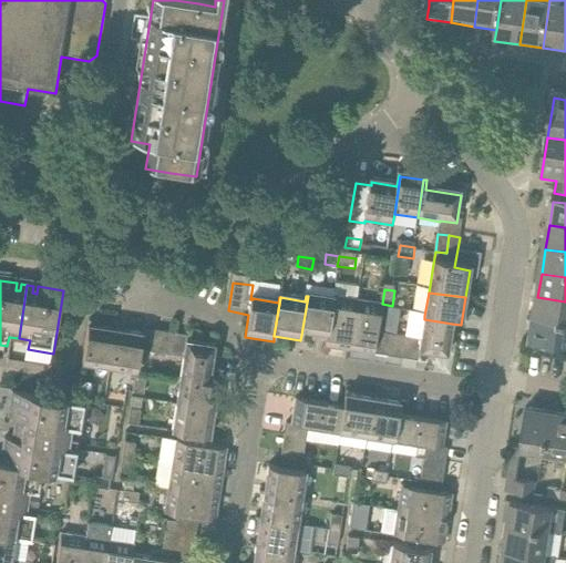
[(326,338),(332,299),(308,296),(301,335),(326,338)]
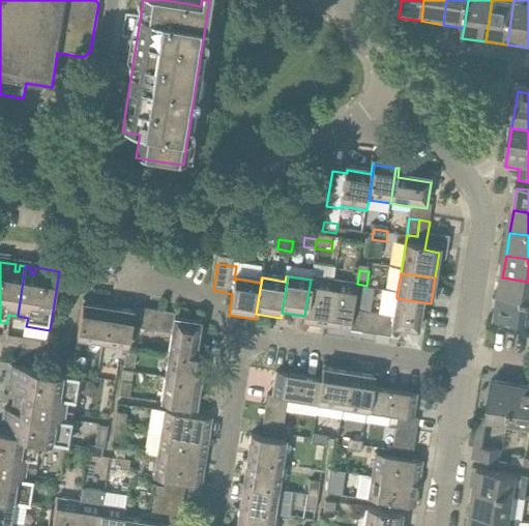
[(499,299),(528,303),(528,282),(502,278),(499,299)]
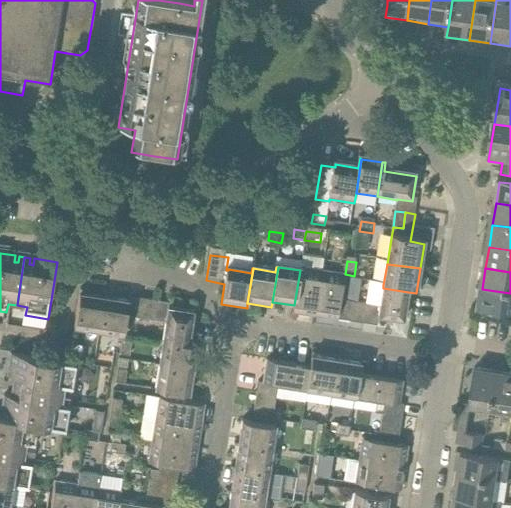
[(292,316),(314,320),(322,274),(302,271),(300,270),(294,305),(292,316)]
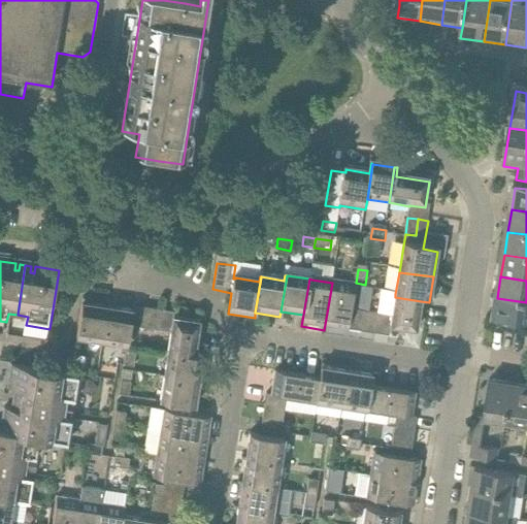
[(363,315),(352,313),(356,287),(332,283),(324,330),(348,333),(359,335),(361,325),(363,315)]
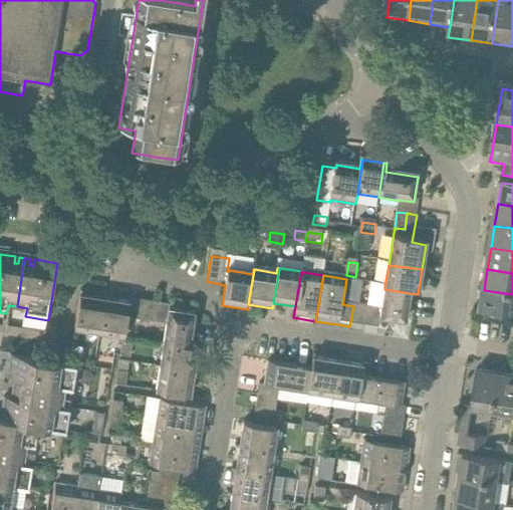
[(385,289),(380,310),(369,308),(367,318),(365,328),(377,330),(379,321),(405,325),(410,293),(385,289)]
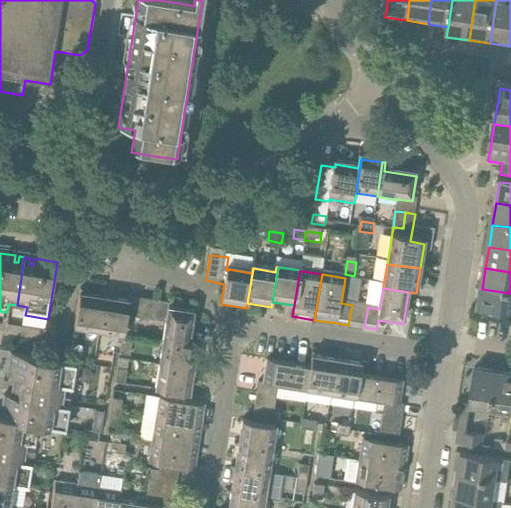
[(479,312),(510,317),(510,293),(482,289),(479,312)]
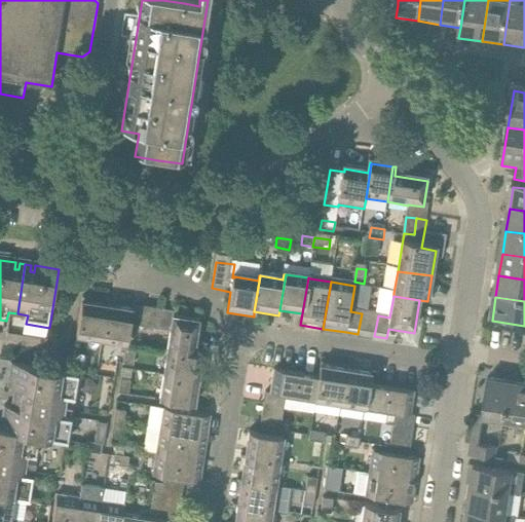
[(77,339),(103,343),(108,308),(82,304),(77,339)]
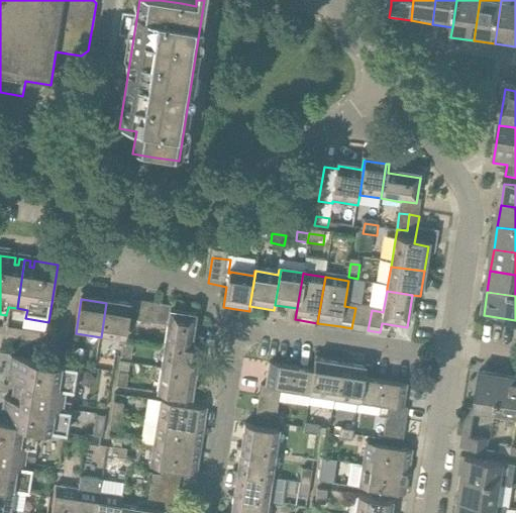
[(106,303),(101,337),(125,341),(130,307),(106,303)]
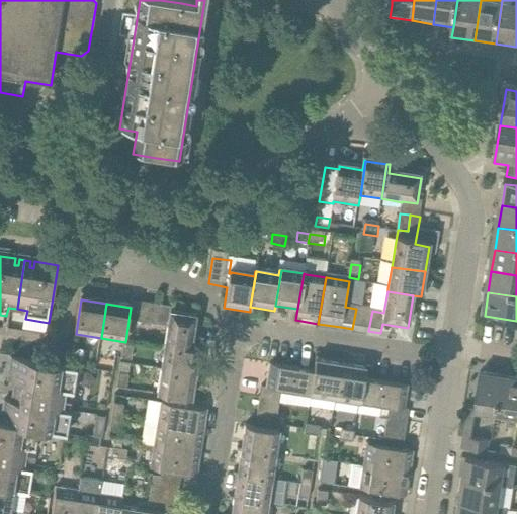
[(142,315),(158,317),(160,307),(144,305),(142,315)]
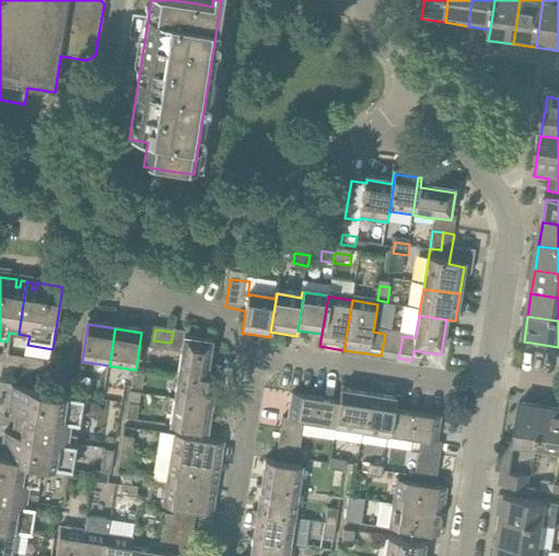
[(383,345),(400,347),(403,336),(385,334),(383,345)]
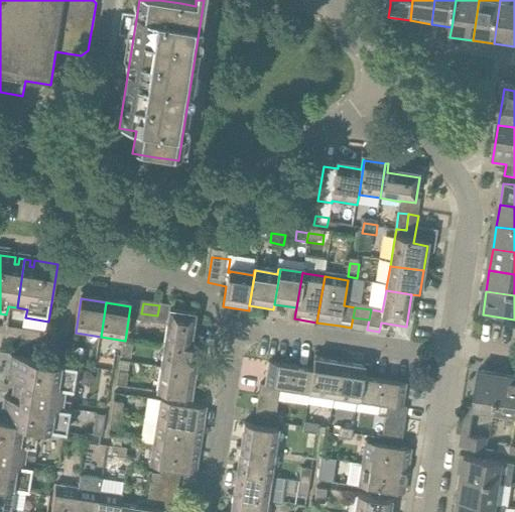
[(164,348),(189,351),(196,316),(170,312),(164,348)]
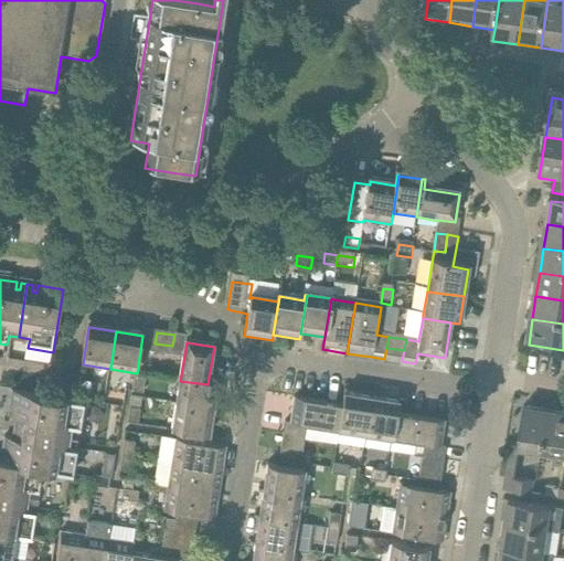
[(153,355),(170,358),(172,346),(155,343),(153,355)]
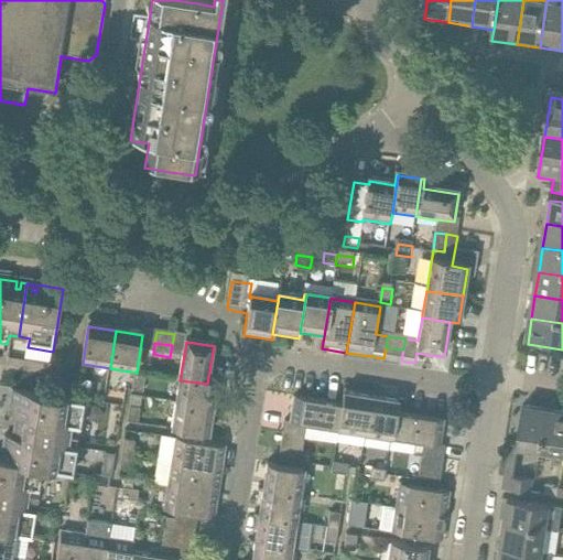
[(383,358),(401,361),(403,350),(386,347),(383,358)]
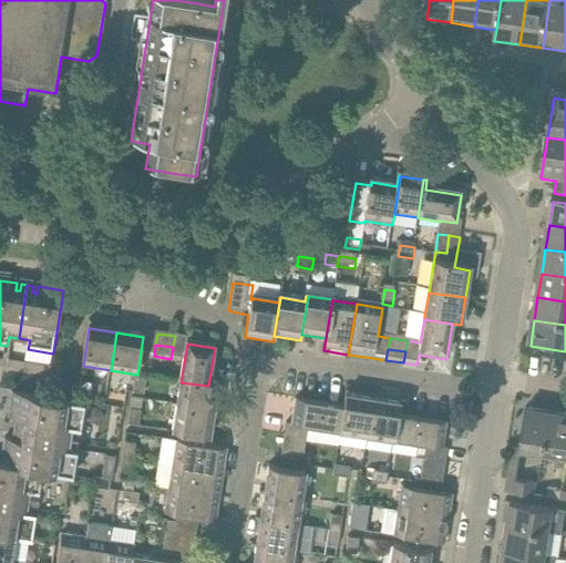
[(133,397),(144,398),(146,384),(136,381),(133,397)]
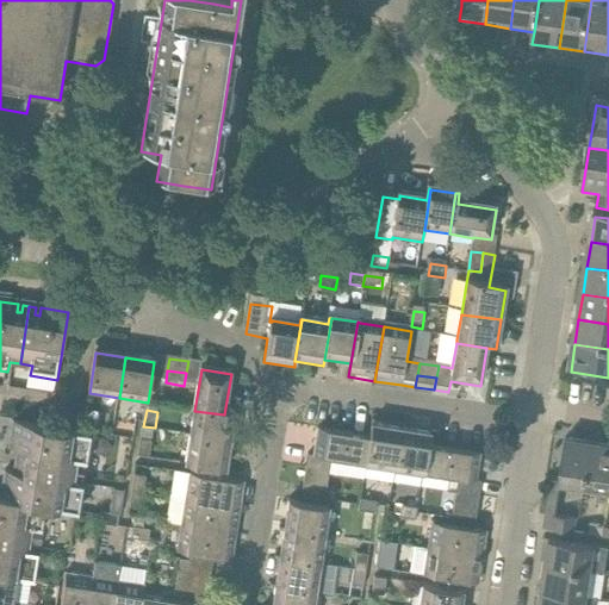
[(190,438),(230,444),(235,417),(224,415),(194,411),(190,438)]
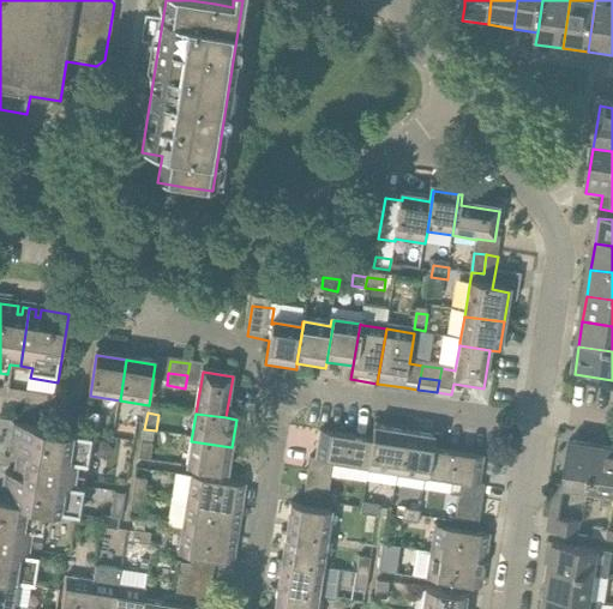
[(17,469),(86,480),(92,441),(83,439),(13,428),(10,456),(26,459),(25,463),(17,462),(17,469)]
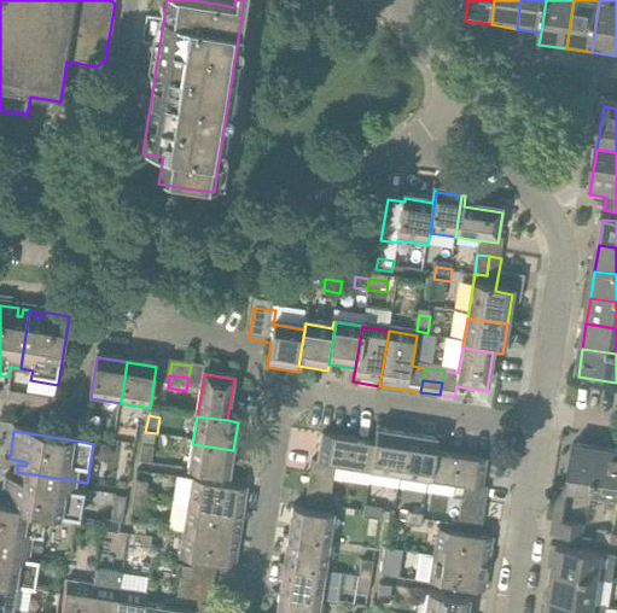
[(83,442),(93,444),(100,445),(102,433),(86,431),(83,442)]
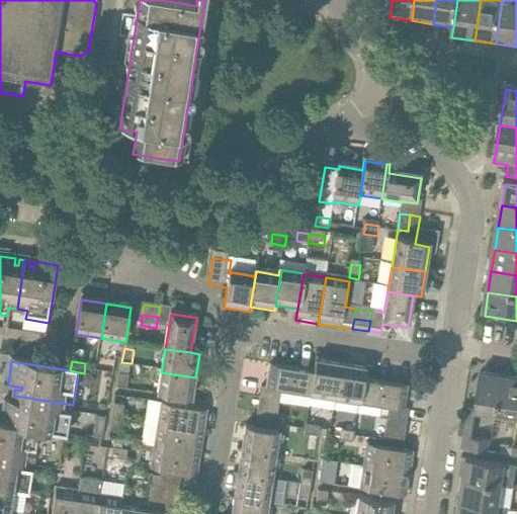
[(310,399),(335,403),(340,367),(315,363),(313,374),(310,399)]
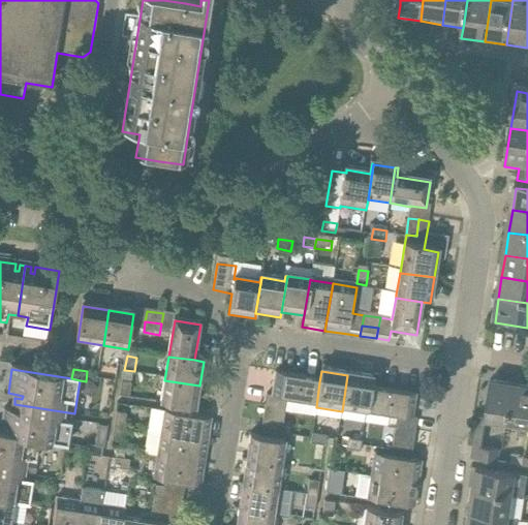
[(287,402),(316,407),(319,382),(275,375),(272,399),(287,401),(287,402)]
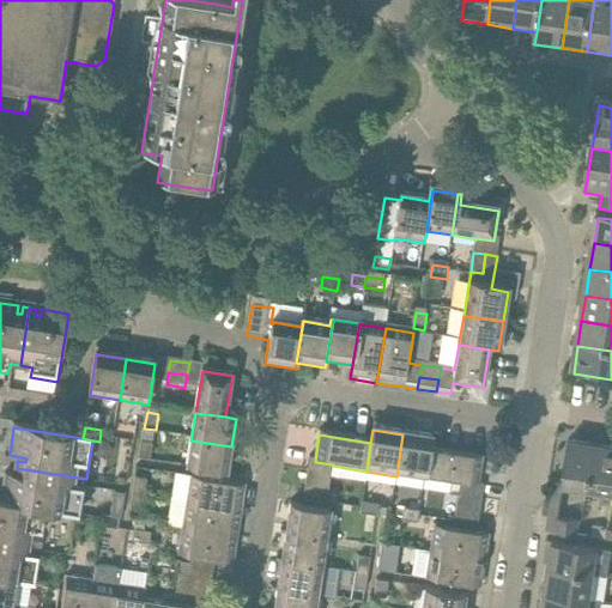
[(397,476),(426,480),(430,451),(432,439),(403,435),(397,476)]
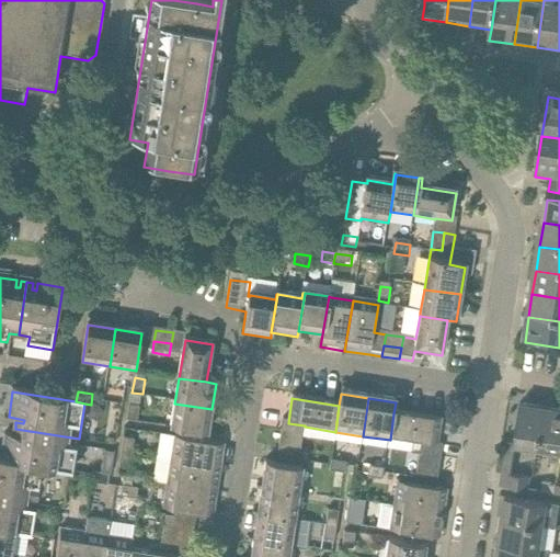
[(212,409),(174,404),(170,432),(207,438),(212,409)]
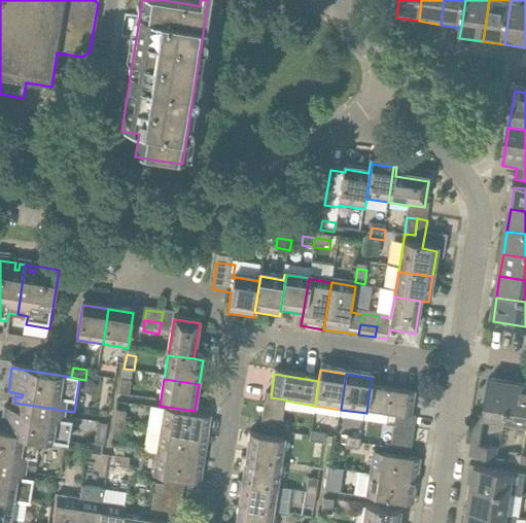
[(470,460),(498,464),(500,452),(481,449),(485,424),(504,427),(511,386),(489,383),(483,422),(477,421),(471,453),(470,460)]
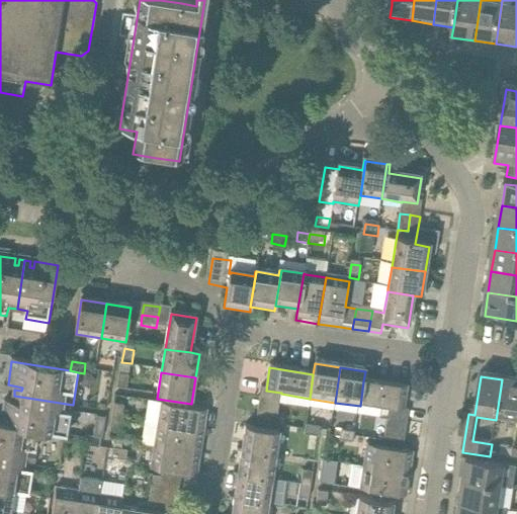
[(117,391),(127,392),(130,378),(119,377),(117,391)]
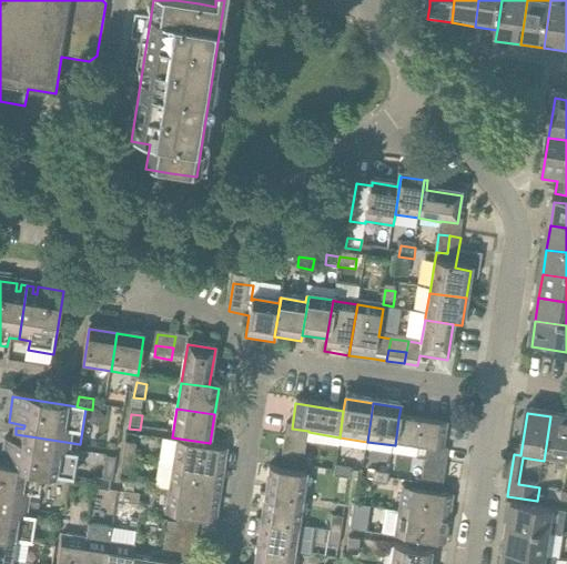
[(544,461),(566,464),(566,419),(550,416),(544,461)]
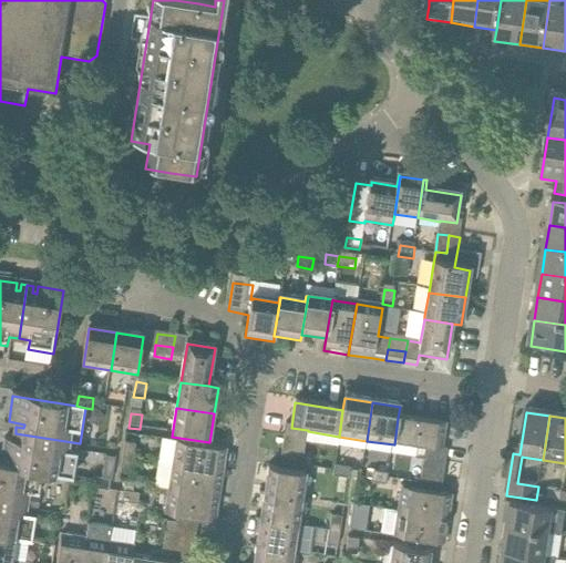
[(394,444),(426,450),(426,449),(442,451),(445,426),(398,418),(394,444)]
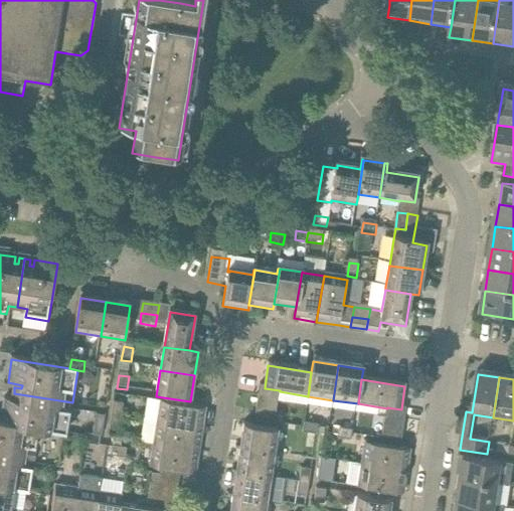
[(1,422),(39,433),(66,437),(72,402),(14,393),(13,399),(19,400),(18,404),(4,401),(1,422)]
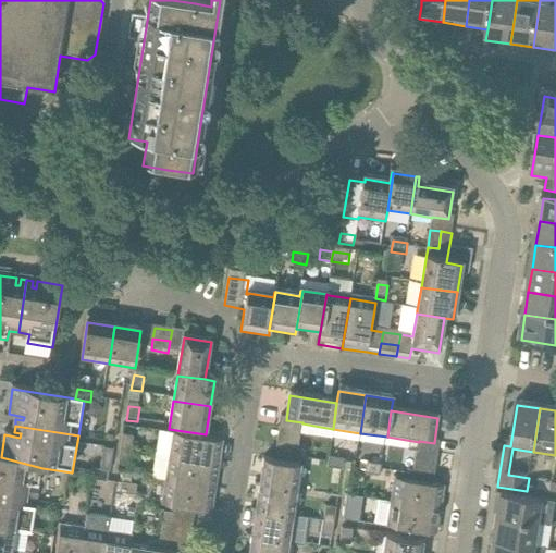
[(276,450),(287,452),(289,434),(279,432),(276,450)]
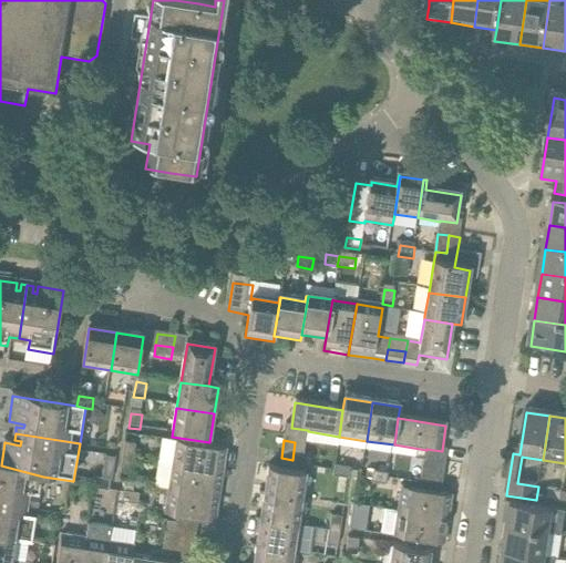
[(292,460),(304,461),(306,443),(295,442),(292,460)]
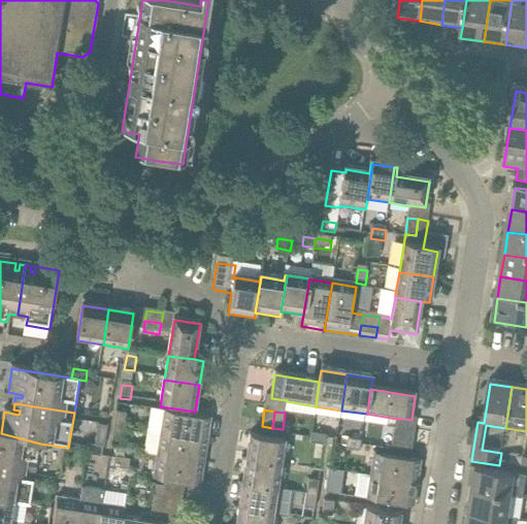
[(162,435),(207,443),(211,421),(165,413),(162,435)]
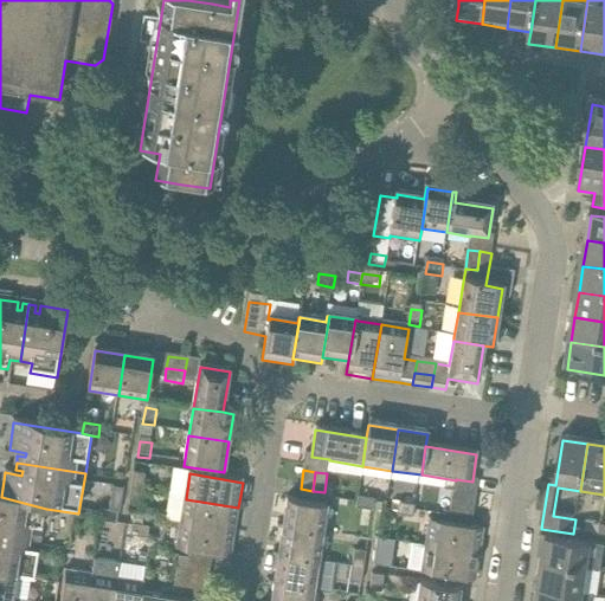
[(133,492),(143,495),(146,478),(135,477),(133,492)]
